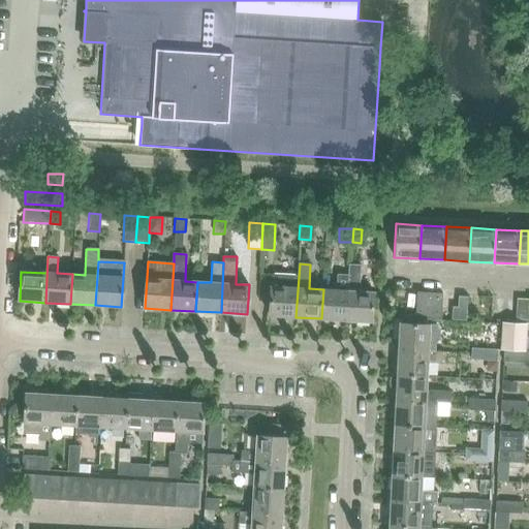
[(350,276),(347,320),(373,322),(375,292),(359,290),(360,265),(350,263),(350,276)]
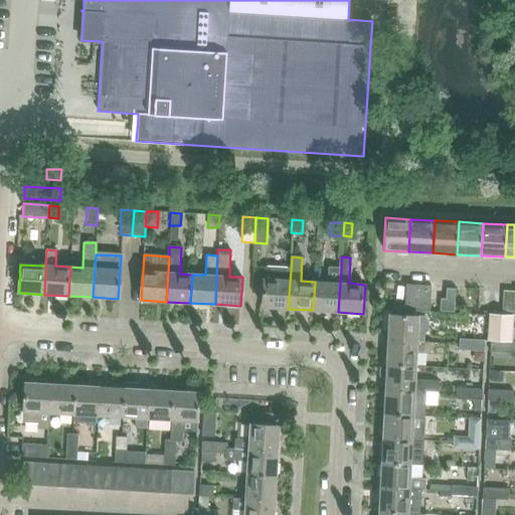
[(263,307),(288,309),(291,270),(265,268),(263,307)]
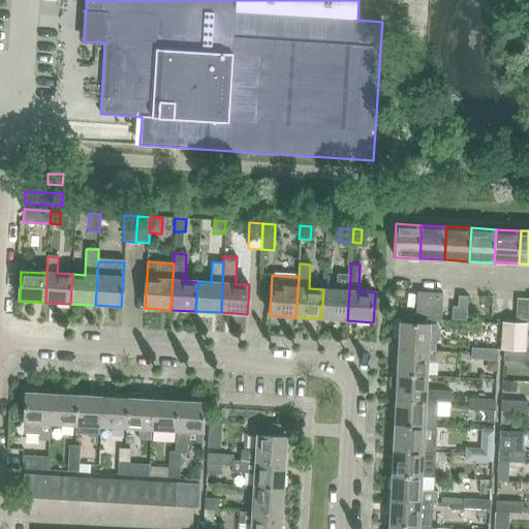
[(323,289),(321,318),(347,320),(350,276),(338,275),(337,289),(323,289)]
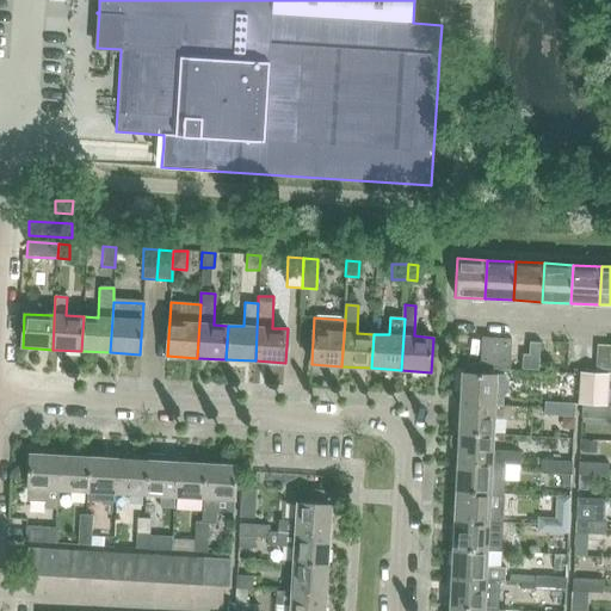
[(481,338),(480,365),(510,368),(511,339),(481,338)]
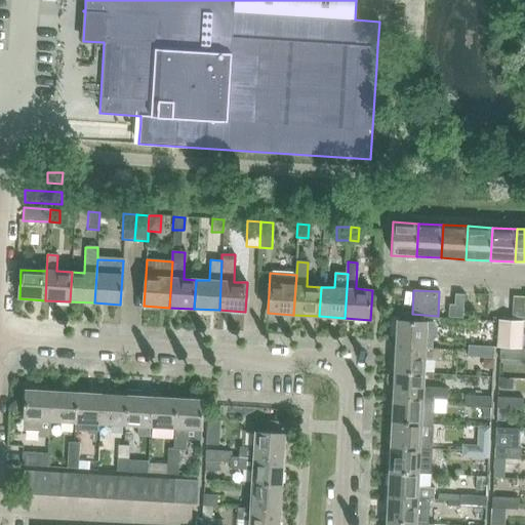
[(448,316),(462,317),(463,294),(455,294),(454,305),(449,305),(448,316)]
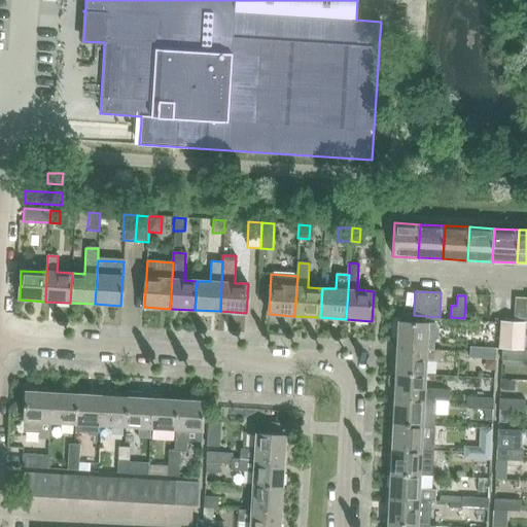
[(398,322),(396,349),(433,350),(434,342),(438,338),(438,328),(435,324),(427,324),(398,322)]
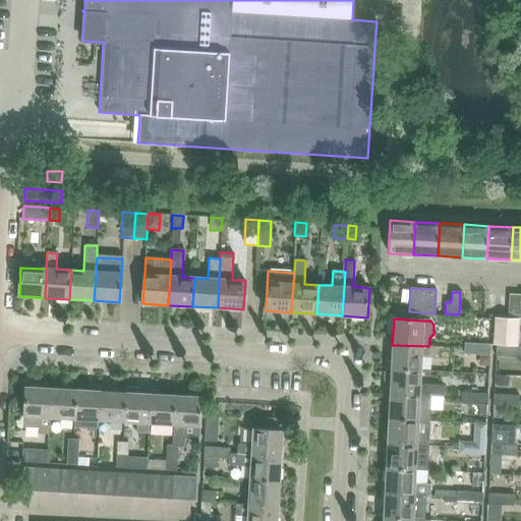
[(497,354),(510,355),(510,345),(518,345),(519,324),(499,323),(497,354)]
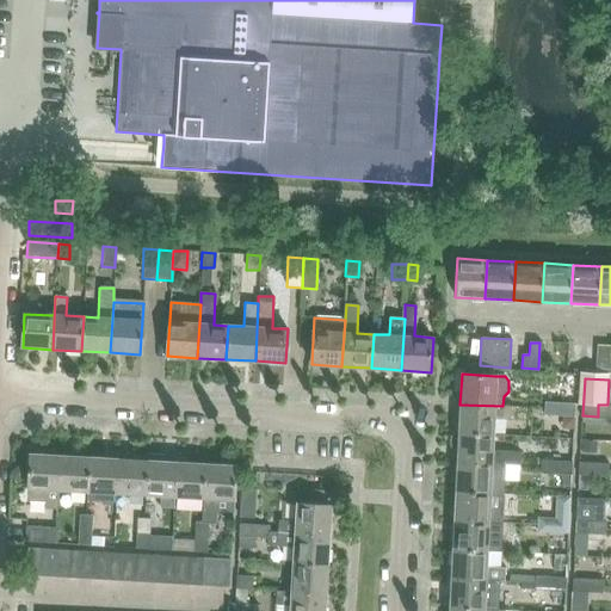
[(545,413),(560,414),(561,402),(545,401),(545,413)]
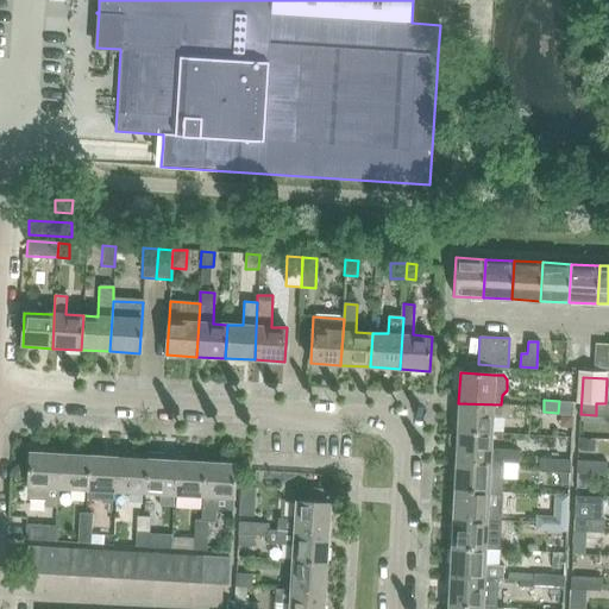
[(559,401),(558,413),(562,413),(573,414),(573,402),(559,401)]
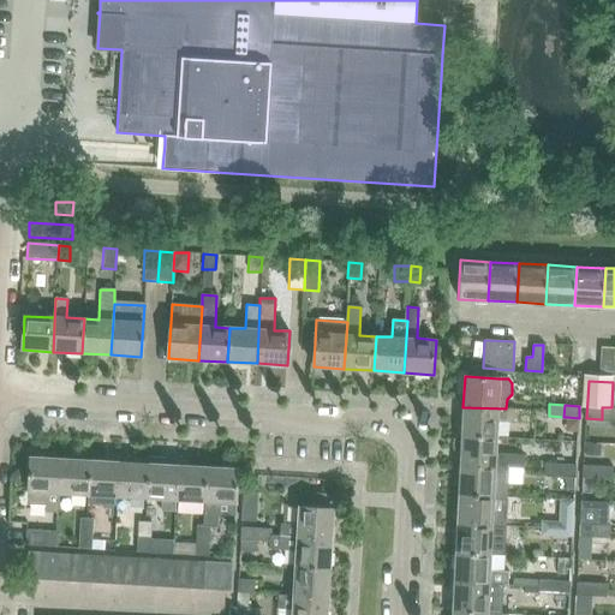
[(463,407),(461,436),(496,437),(496,423),(517,424),(518,410),(506,410),(506,408),(463,407)]
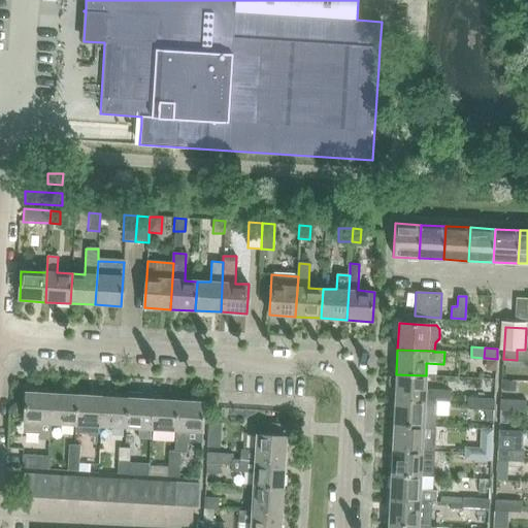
[(517,350),(517,360),(527,360),(527,350),(525,350),(517,350)]
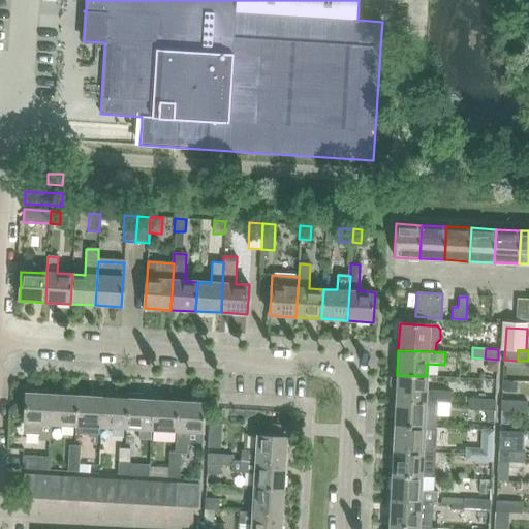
[(497,370),(498,360),(488,359),(487,369),(497,370)]
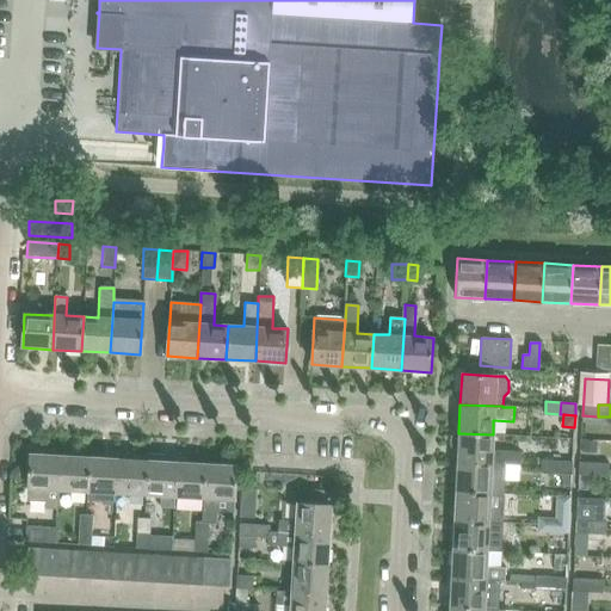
[(458,433),(457,462),(506,464),(519,466),(520,454),(492,452),(493,434),(458,433)]
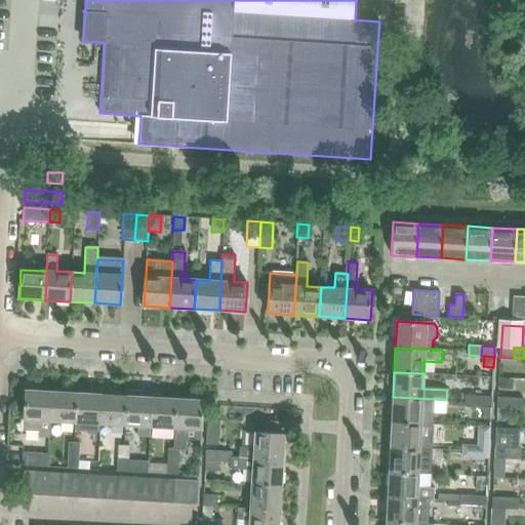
[(499,379),(498,389),(512,390),(513,380),(513,379),(499,378),(499,379)]
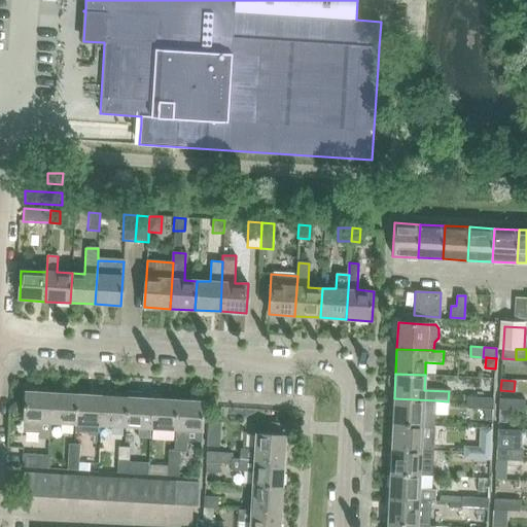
[(25,421),(24,432),(39,433),(39,438),(49,440),(50,423),(53,393),(27,391),(25,421)]
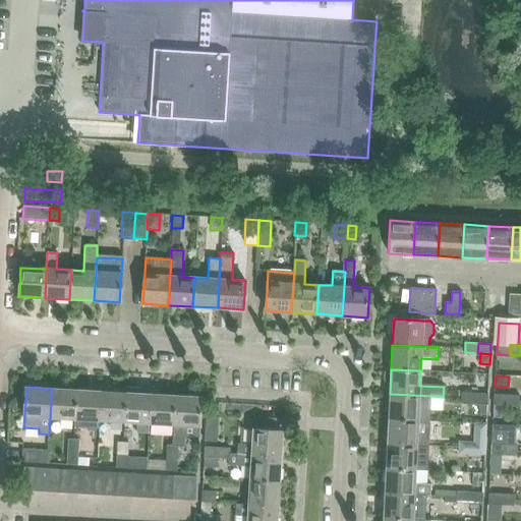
[(126,393),(124,422),(137,422),(137,431),(149,432),(149,423),(151,394),(140,394),(141,387),(126,387),(126,393)]
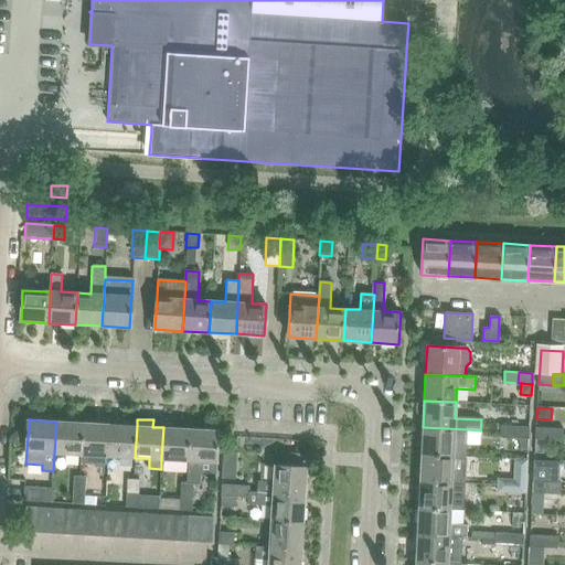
[(54,454),(81,455),(83,423),(56,422),(54,454)]
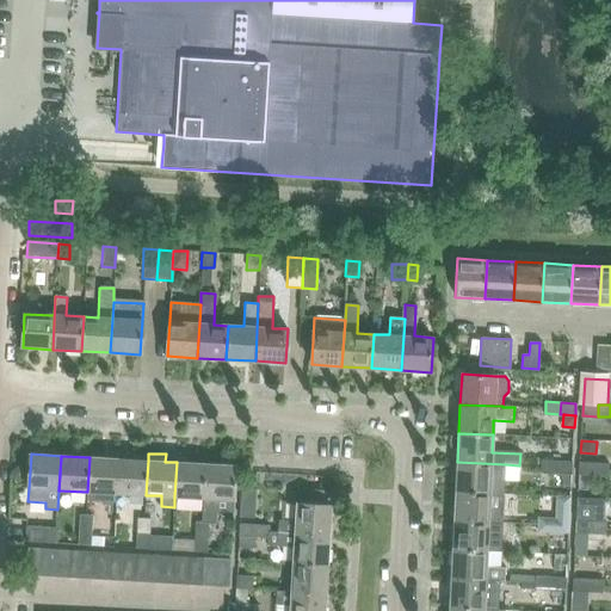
[(90,457),(87,492),(102,493),(100,512),(116,513),(117,493),(118,460),(90,457)]
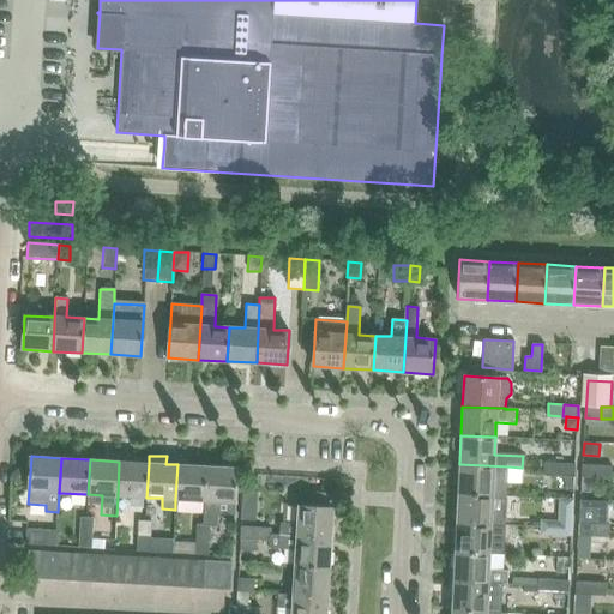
[(118,495),(146,498),(149,463),(119,462),(118,495)]
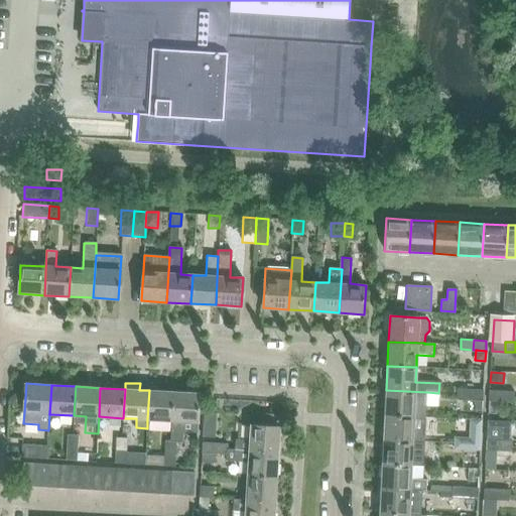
[(458,399),(470,399),(471,389),(459,388),(458,399)]
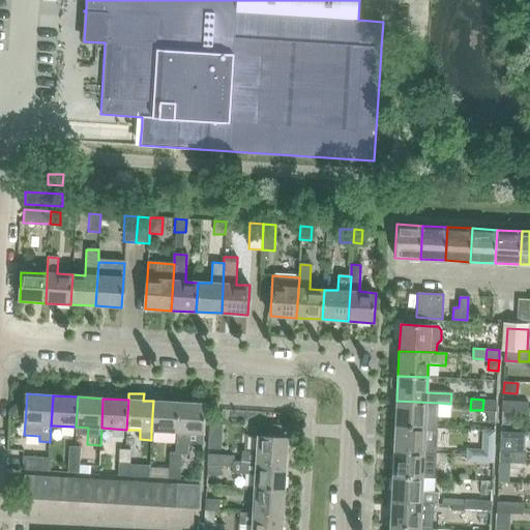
[(483,400),(482,410),(496,411),(497,401),(483,400)]
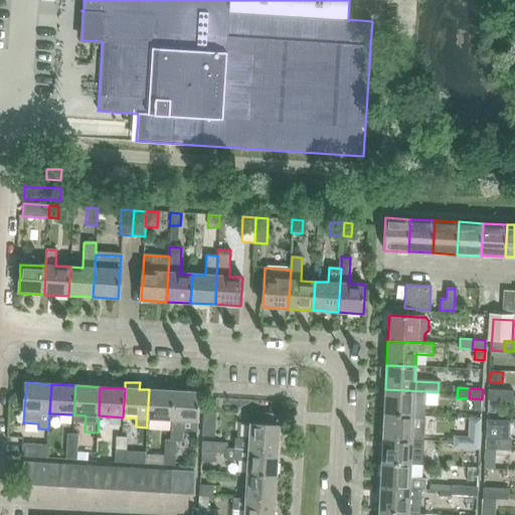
[(165,439),(164,452),(175,452),(176,440),(170,440),(173,391),(149,389),(147,418),(171,419),(170,439),(165,439)]
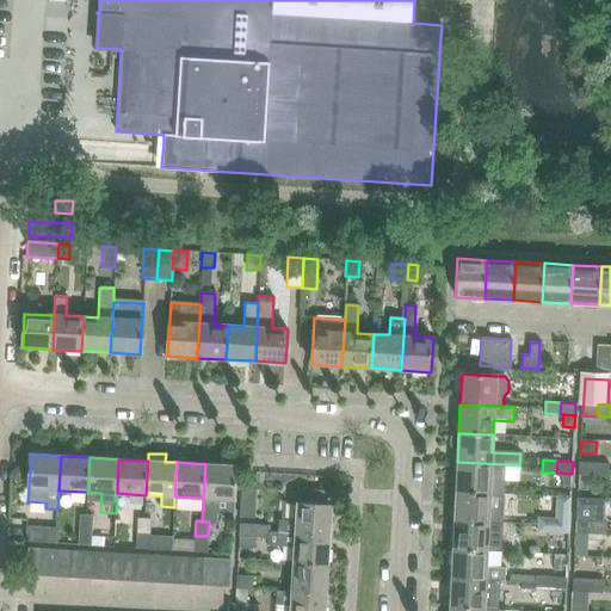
[(457,462),(456,492),(505,494),(506,464),(457,462)]
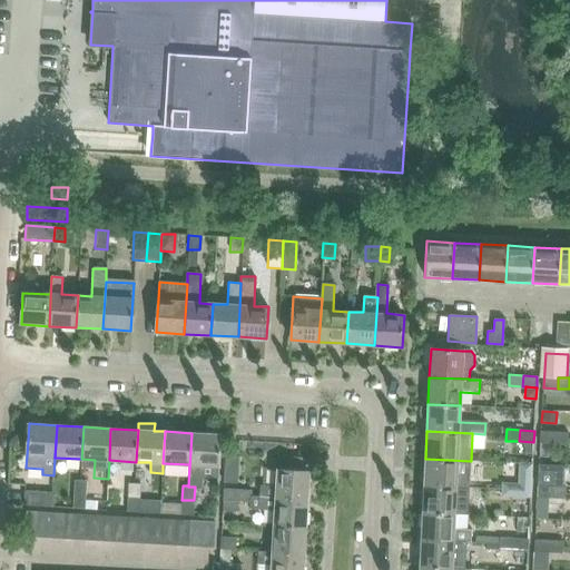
[(540,442),(554,443),(556,432),(541,431),(540,442)]
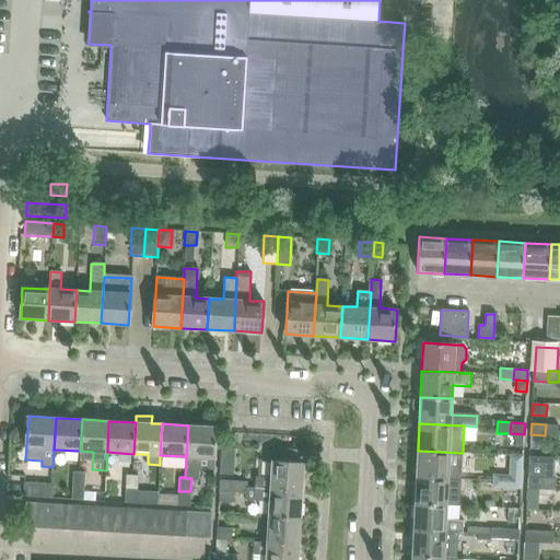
[(546,424),(545,435),(558,436),(559,426),(546,424)]
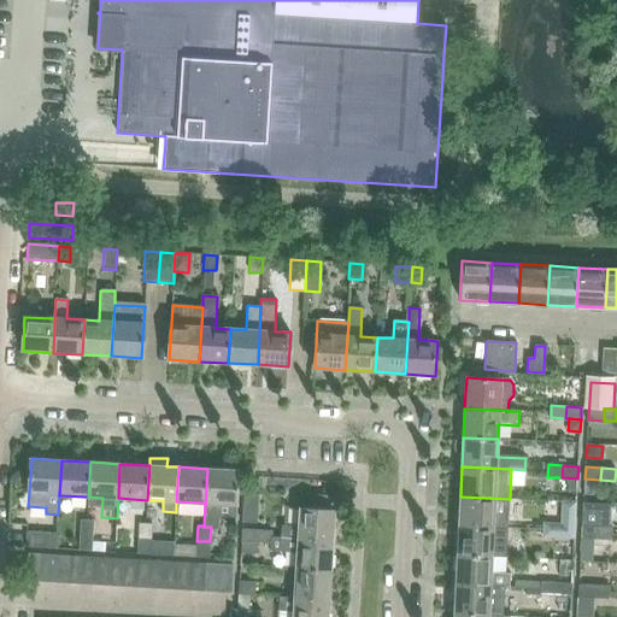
[(207,469),(204,527),(211,527),(217,527),(218,521),(218,517),(235,518),(235,505),(238,470),(207,469)]
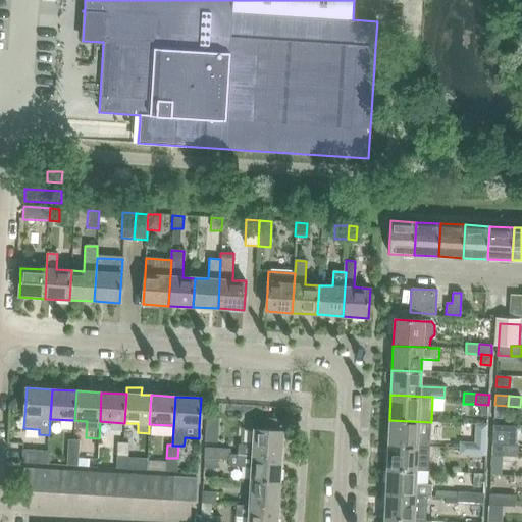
[(9,405),(15,413),(23,406),(17,399),(9,405)]
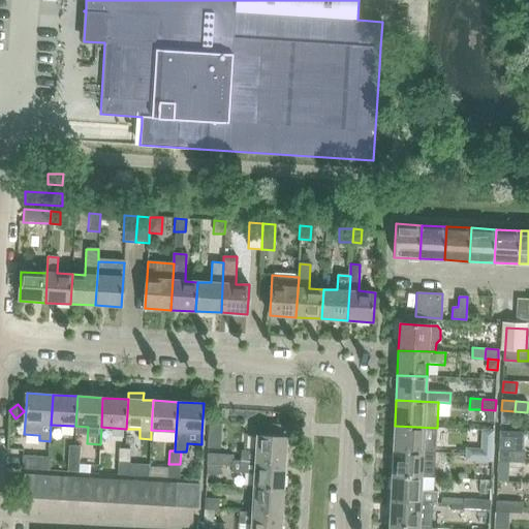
[(501,424),(509,424),(510,411),(502,411),(501,424)]
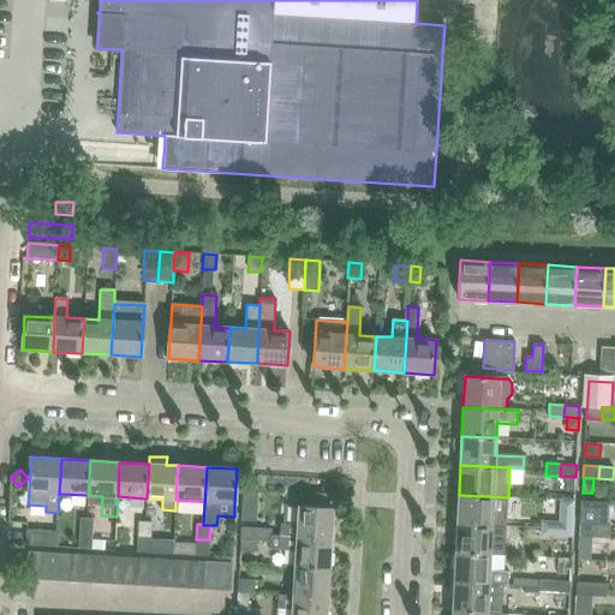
[(459,495),(457,524),(506,526),(508,497),(459,495)]
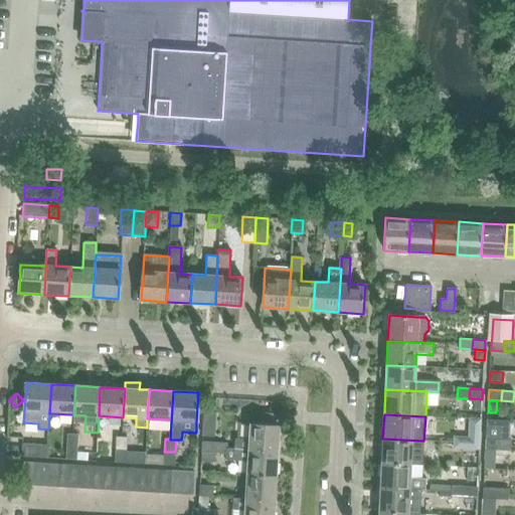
[(467,438),(467,449),(479,450),(480,438),(481,418),(469,418),(469,438),(467,438)]
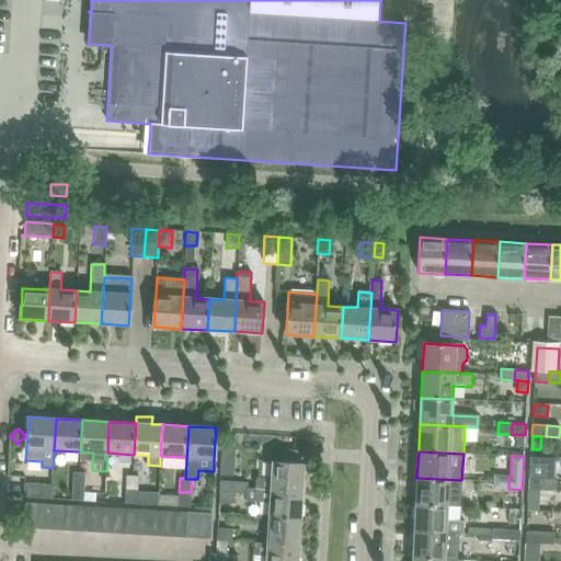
[(531,457),(530,478),(544,478),(554,479),(556,458),(531,457)]
